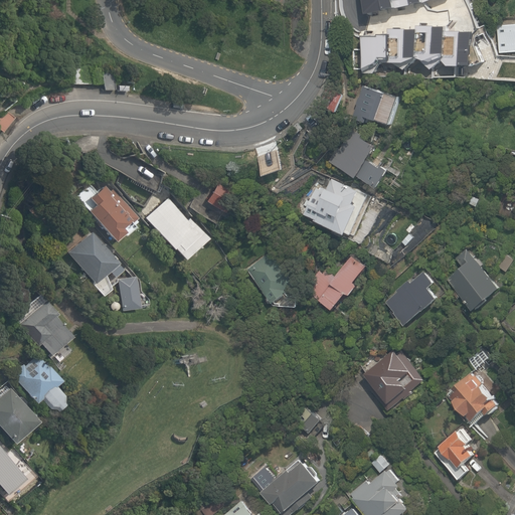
[(380,0),(383,18),(406,15),(406,18),(420,16),(419,11),(431,9),(432,12),(446,10),(445,4),(461,2),(461,4),(470,2),(469,0),(380,0)]
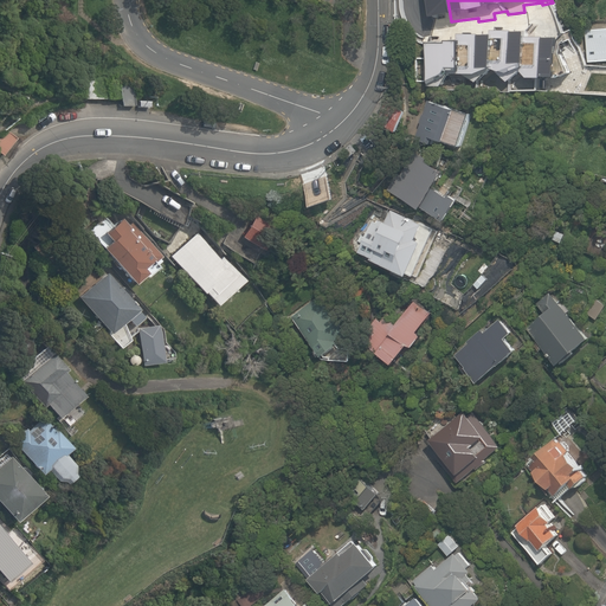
[(508,71),(567,73),(567,38),(552,37),(552,39),(540,39),(541,32),(523,32),(523,33),(502,33),(501,37),(470,36),(470,43),(436,43),(434,81),(458,81),(458,70),(495,71),(495,69),(508,69),(508,71)]
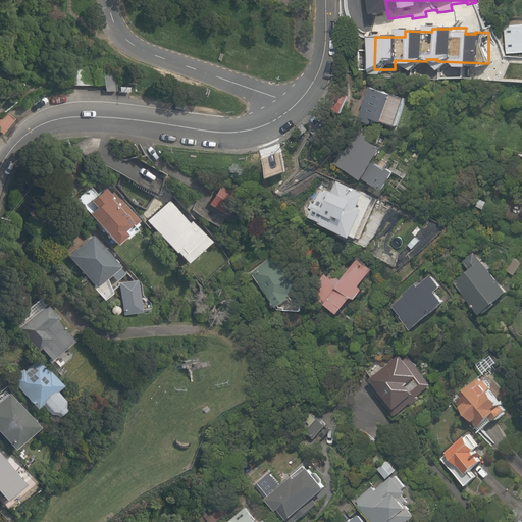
[(521,29),(512,30),(513,56),(521,55),(521,29)]
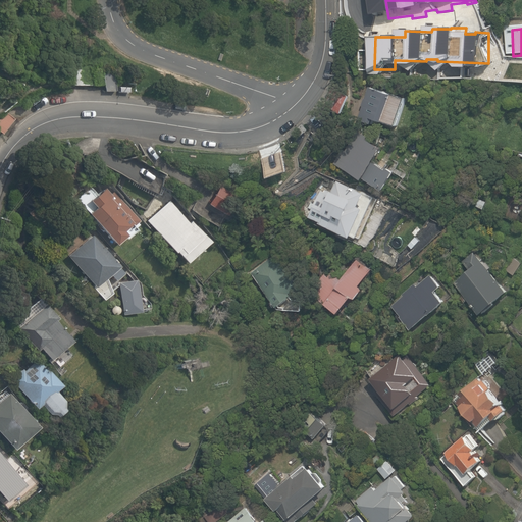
[(114,74),(103,74),(103,65),(67,65),(67,85),(103,86),(103,93),(114,93),(114,74)]
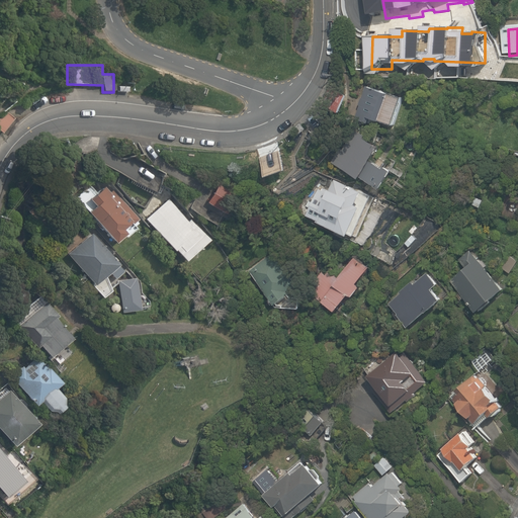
[(410,101),(370,87),(366,98),(339,89),(332,110),(375,126),(377,119),(401,127),(410,101)]
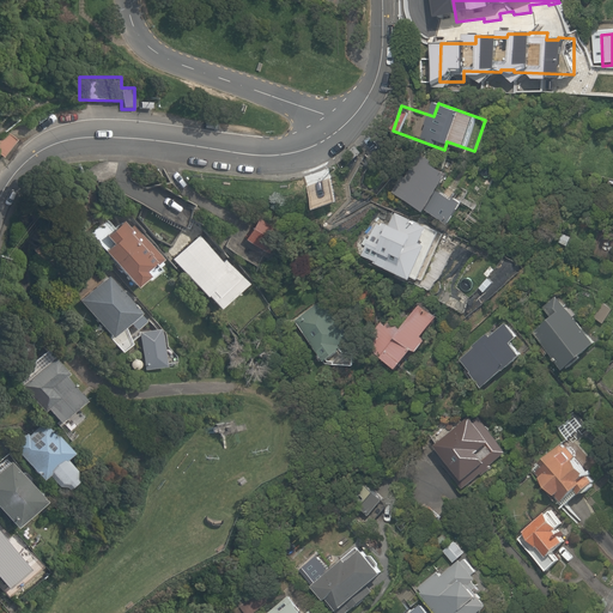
[(456,176),(419,161),(402,199),(465,225),(473,206),(456,199),(459,193),(450,189),(456,176)]
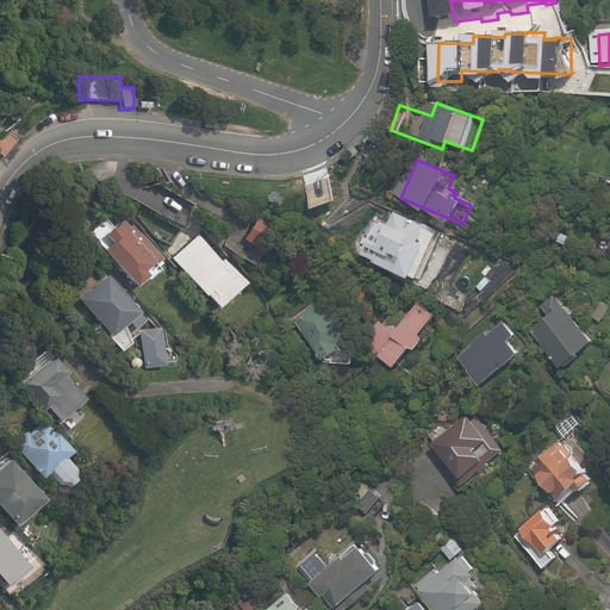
[(435,229),(394,212),(387,228),(396,230),(387,249),(383,248),(375,263),(421,282),(440,236),(434,234),(435,229)]
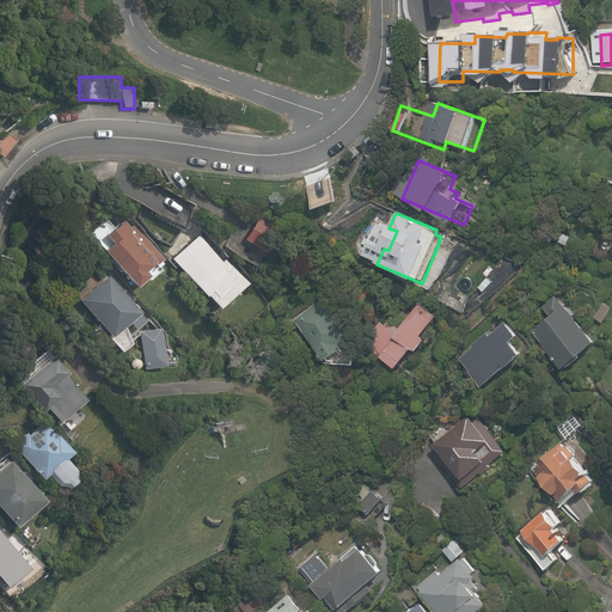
[(117,246),(109,255),(141,287),(166,262),(128,224),(111,240),(117,246)]
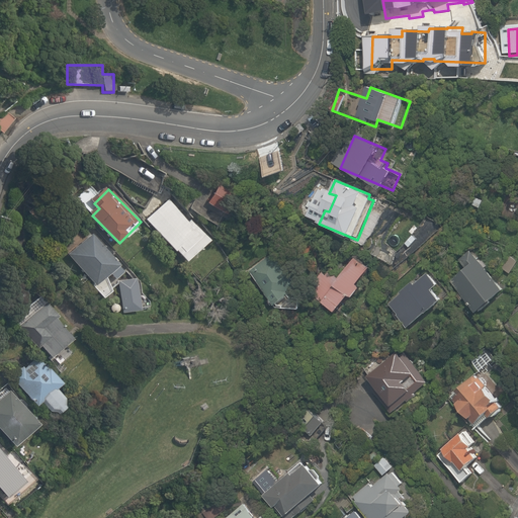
[(200,191),(189,209),(217,227),(222,218),(237,228),(248,209),(216,189),(210,197),(200,191)]
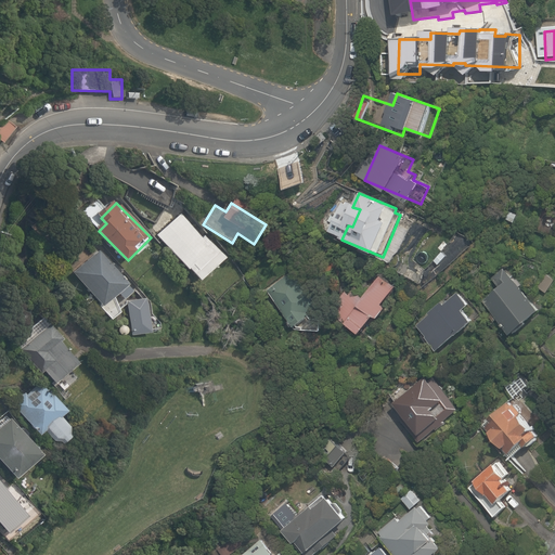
[(179,210),(156,233),(203,280),(226,258),(179,210)]
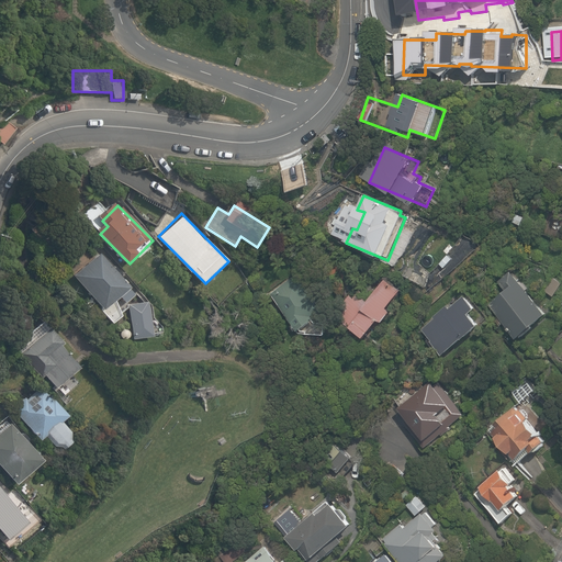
[(561,217),(550,214),(542,234),(561,240),(561,217)]
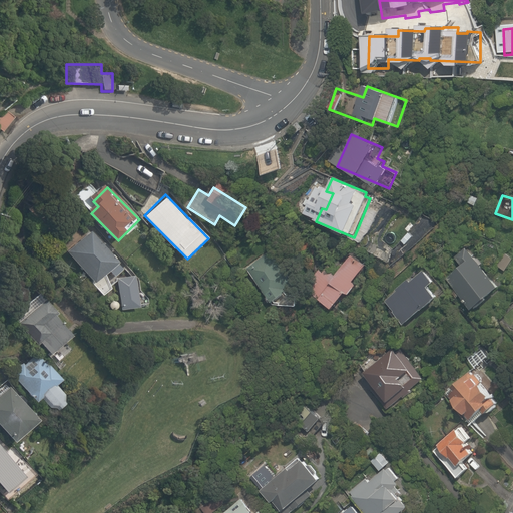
[(128,270),(95,230),(68,253),(96,286),(111,274),(116,279),(128,270)]
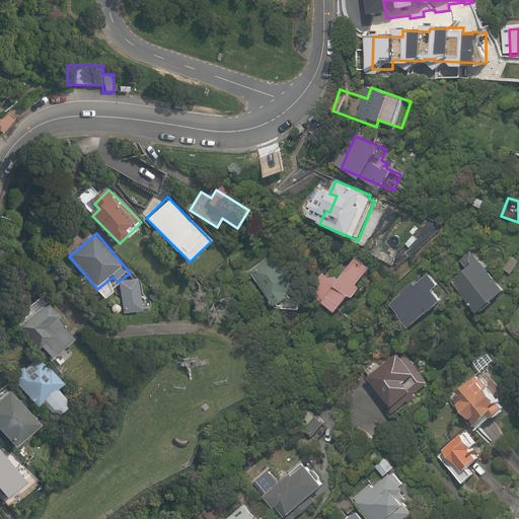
[(281,250),(255,270),(282,306),(295,297),(294,295),(306,286),(281,250)]
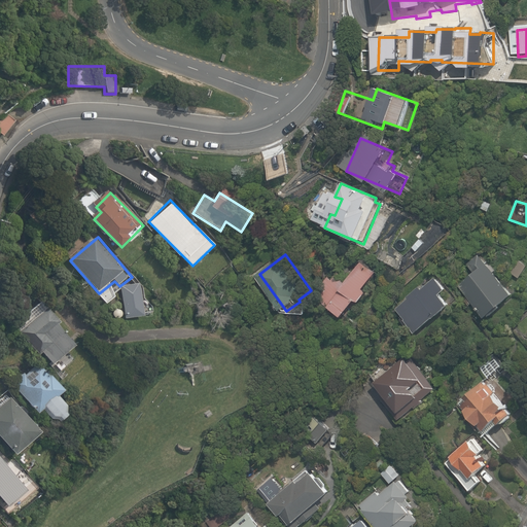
[(350,319),(362,304),(369,308),(390,279),(370,262),(357,277),(341,264),(324,284),(334,290),(328,296),(334,301),(330,305),(350,319)]
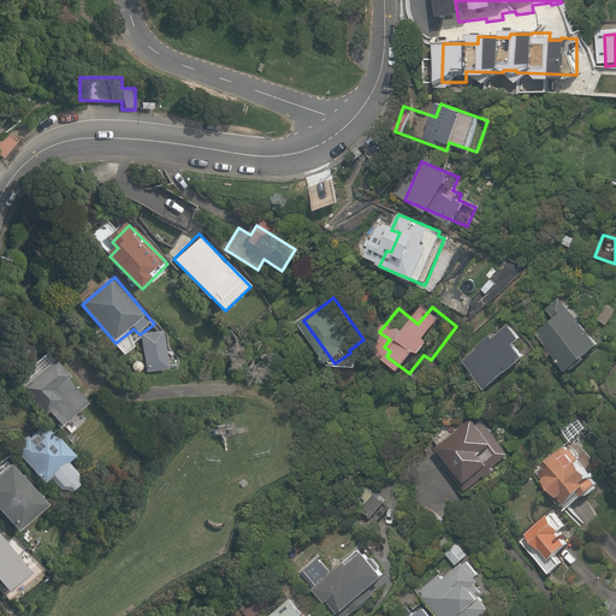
[(603,349),(569,311),(542,336),(575,374),(603,349)]
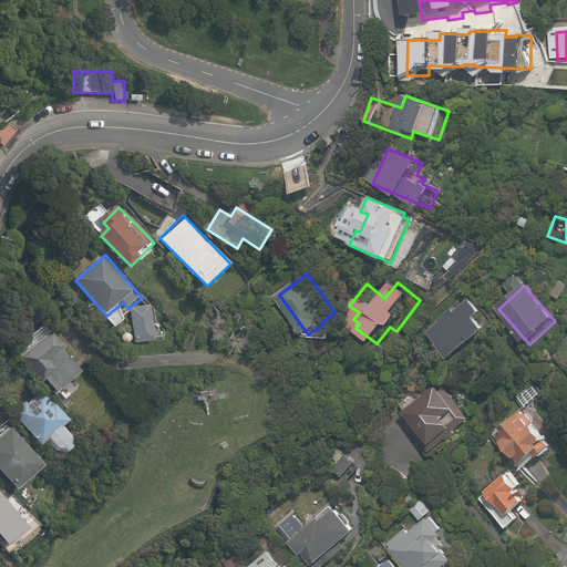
[(452,363),(492,332),(481,319),(487,313),(475,299),(459,311),(452,303),(423,327),(452,363)]
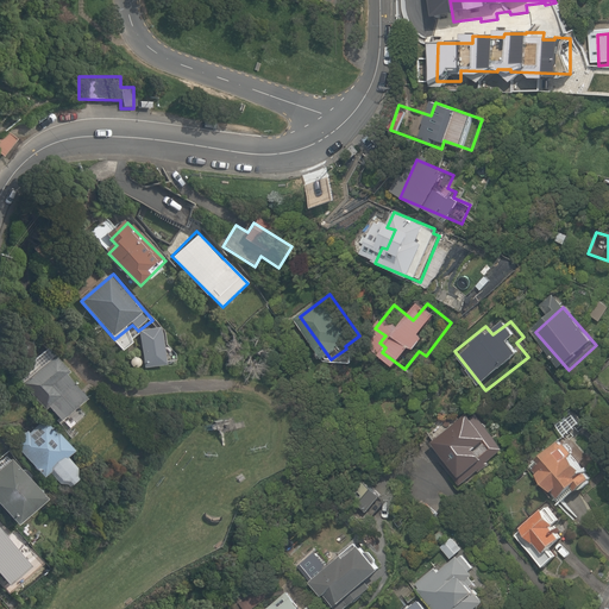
[(51,349),(17,380),(45,410),(50,407),(70,429),(86,415),(82,410),(90,402),(85,395),(94,387),(86,378),(77,387),(68,377),(73,372),(51,349)]
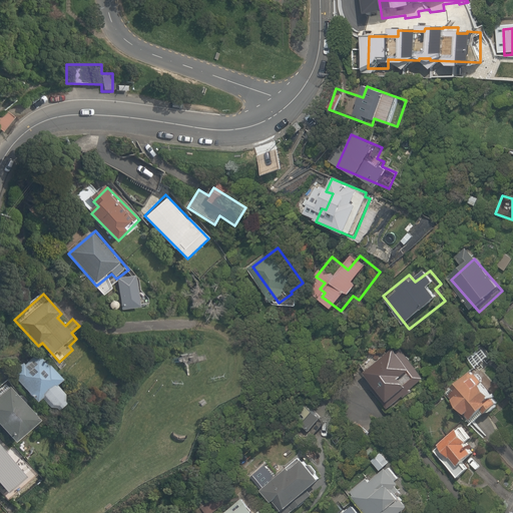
[(65,381),(36,349),(9,373),(38,405),(44,399),(57,413),(71,400),(59,386),(65,381)]
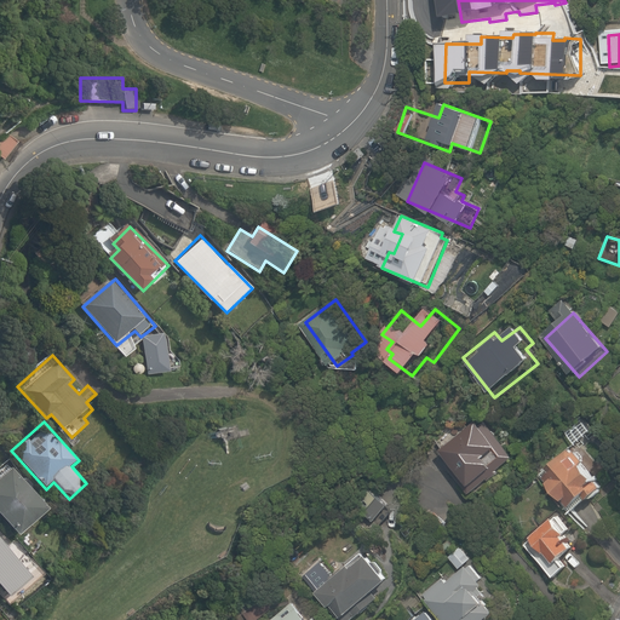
[(441,442),(480,492),(518,461),(492,426),(487,431),(480,423),(470,430),(465,423),(441,442)]
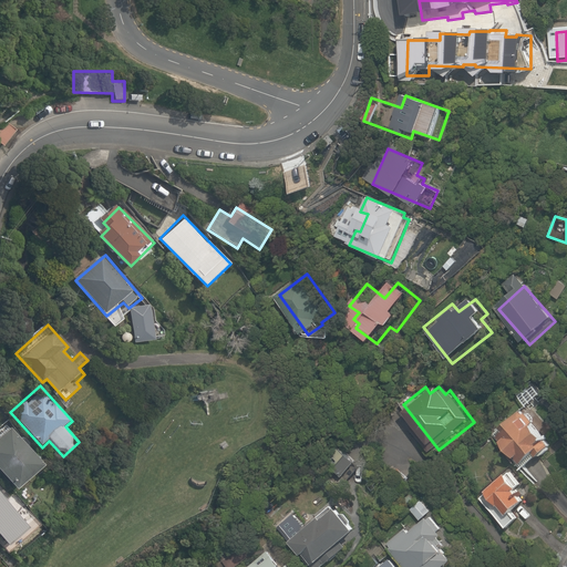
[(512,435),(505,441),(527,467),(533,463),(537,468),(558,451),(523,409),(503,425),(512,435)]
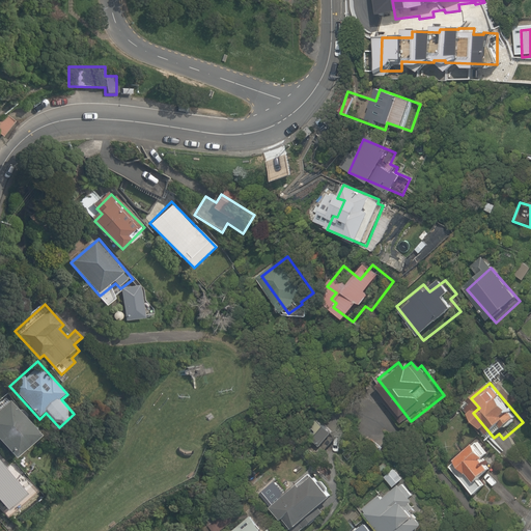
[(0,398),(0,442),(18,463),(46,437),(5,393),(0,398)]
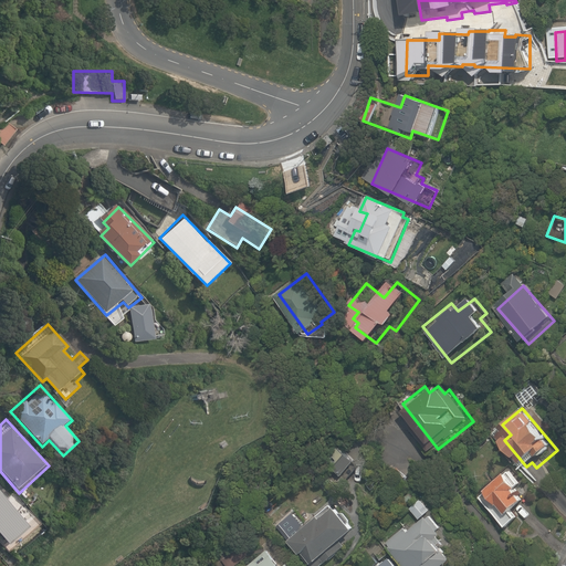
[(338,490),(364,465),(345,446),(320,470),(338,490)]
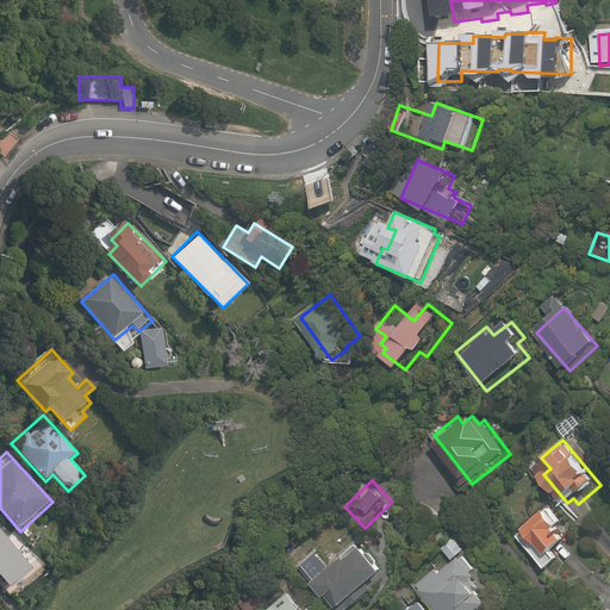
[(548,502),(528,522),(558,552),(573,536),(562,526),(568,521),(548,502)]
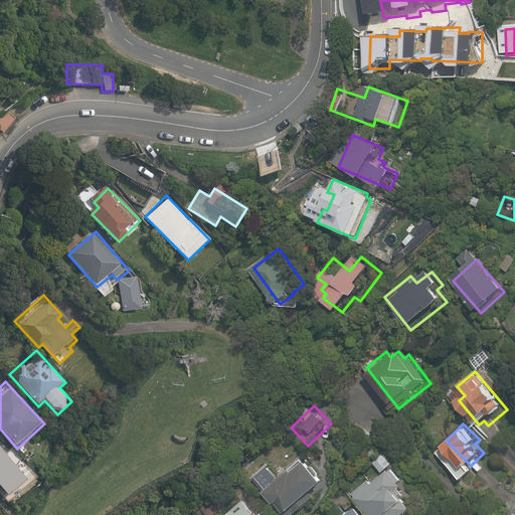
[(368,480),(353,493),(371,514),(406,514),(415,508),(399,489),(402,486),(391,474),(396,469),(386,457),(376,466),(384,476),(373,485),(368,480)]
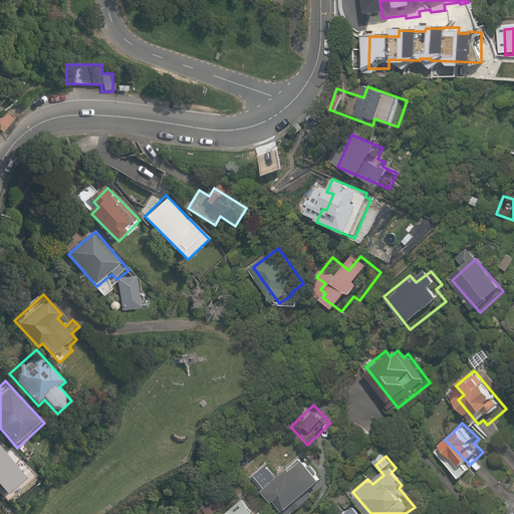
[(309,465),(305,460),(277,480),(269,468),(255,478),(276,507),(281,503),(289,513),(328,485),(312,463),(309,465)]
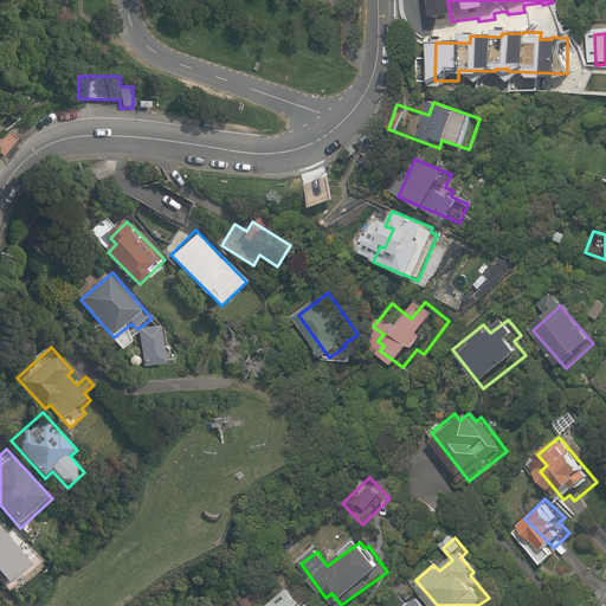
[(305,605),(287,584),(260,605),(311,605),(310,604),(307,605),(305,605)]
